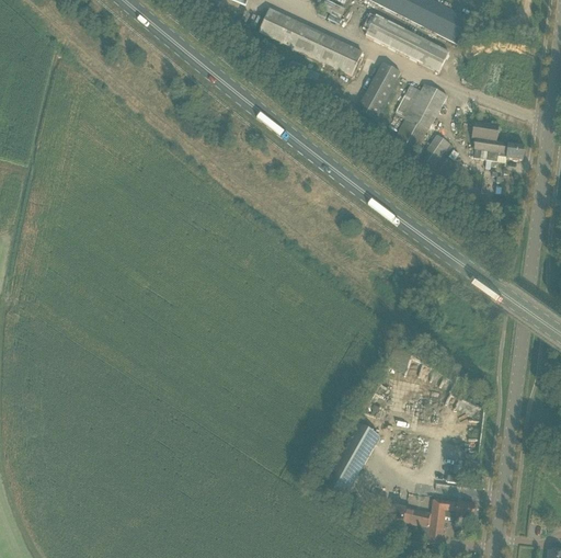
[(325,0),(322,7),(334,12),(334,13),(341,15),(344,7),(328,0),(325,0)]
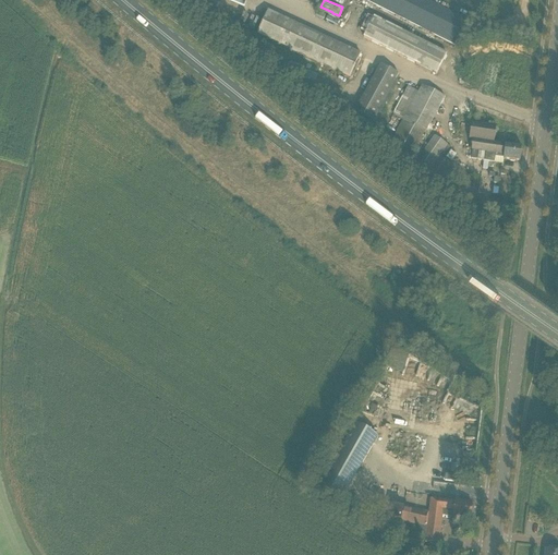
[(370,0),(451,40),(463,16),(429,0),(370,0)]
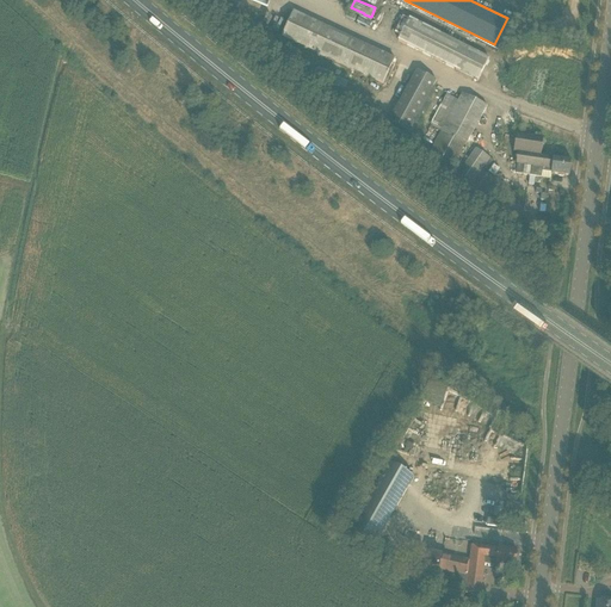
[(294,8),(292,10),(282,35),(383,82),(392,63),(396,67),(400,59),(294,8)]
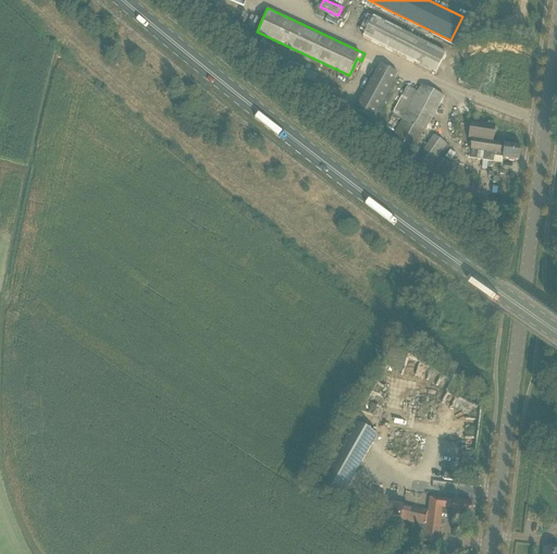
[(435,72),(445,52),(372,16),(362,36),(435,72)]
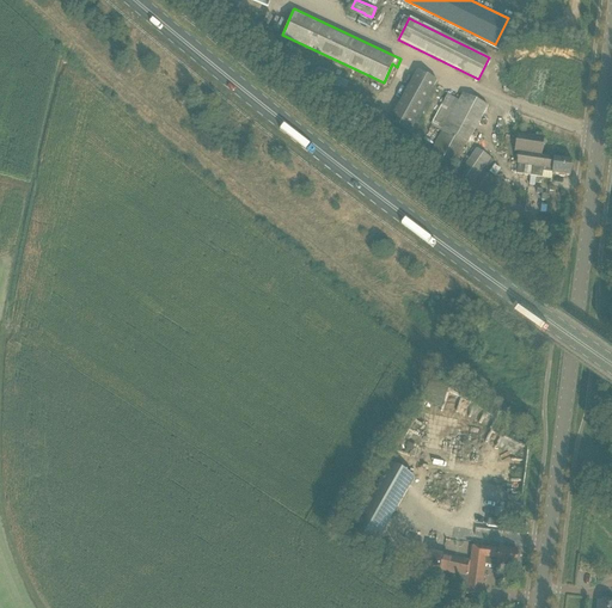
[(389,120),(408,130),(411,133),(436,88),(433,86),(435,80),(417,69),(389,120)]
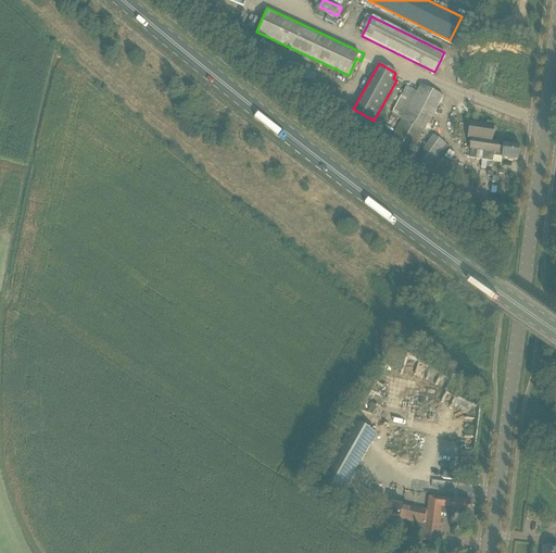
[(443,95),(425,85),(419,83),(416,89),(406,84),(391,112),(402,117),(388,142),(411,154),(424,128),(425,129),(443,95)]
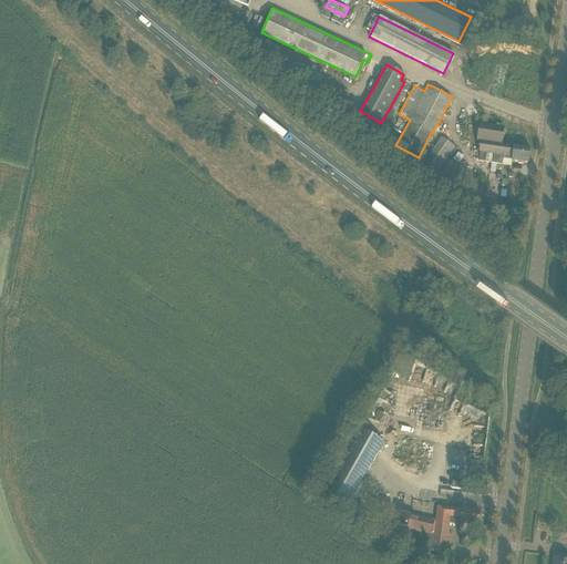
[(478,122),(476,139),(480,140),(478,150),(480,150),(478,159),(509,163),(511,159),(516,159),(527,161),(529,146),(501,142),(504,125),(493,123),(492,123),(478,122)]
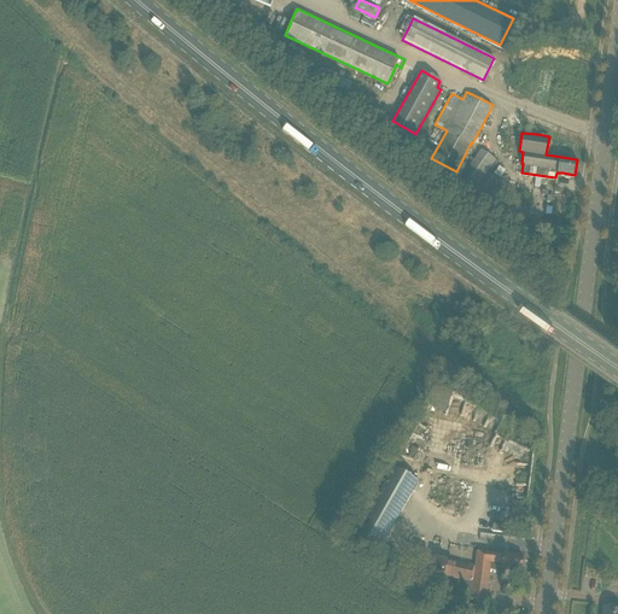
[(461,177),(474,188),(496,157),(483,147),(461,177)]
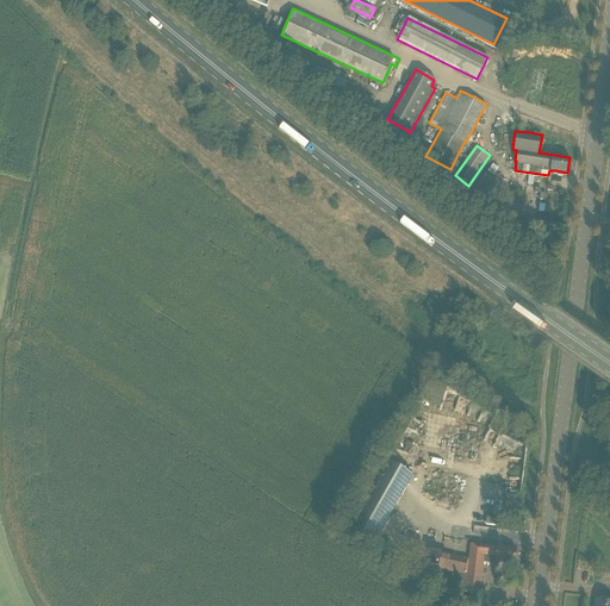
[(412,474),(387,460),(348,529),(373,543),(412,474)]
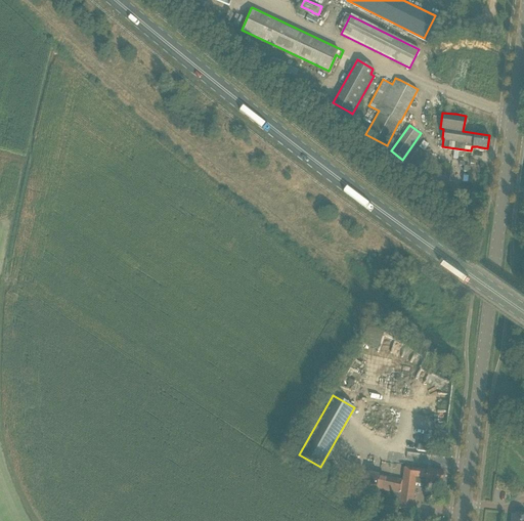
[(369,472),(367,483),(394,489),(394,490),(393,495),(392,497),(400,498),(399,507),(410,508),(415,481),(441,484),(443,470),(405,466),(403,479),(369,472)]
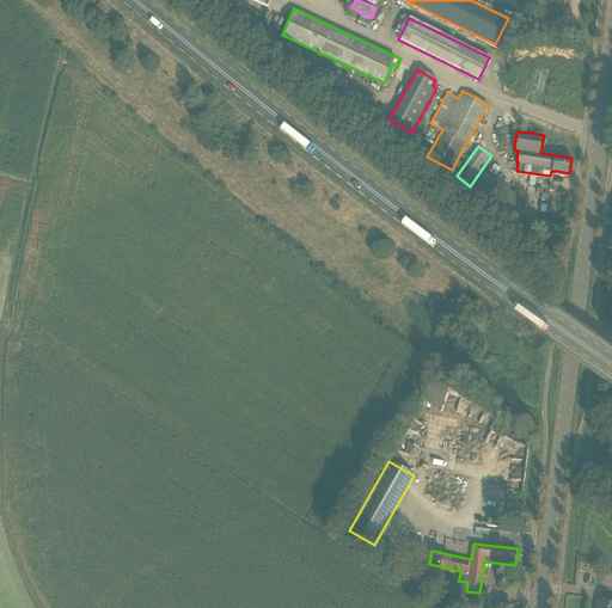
[(471,607),(472,599),(464,597),(464,591),(452,589),(448,607),(471,607)]
